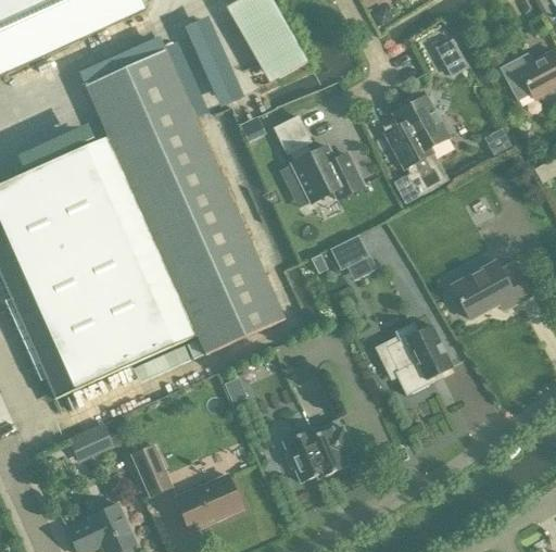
[(0,0),(0,73),(146,8),(141,0),(0,0)]
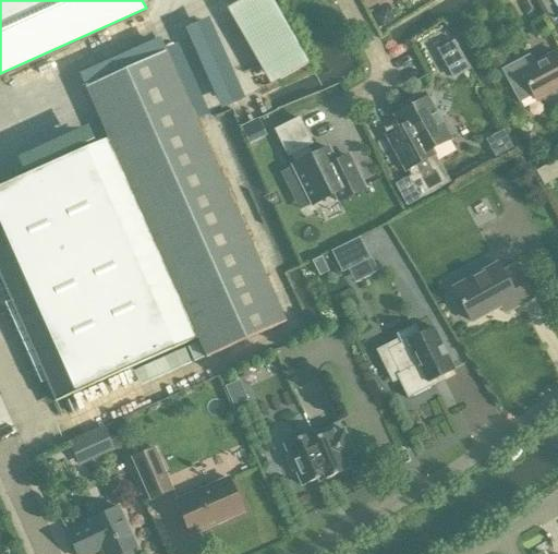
[(381,8),(374,12),(381,25),(395,19),(389,9),(381,8)]
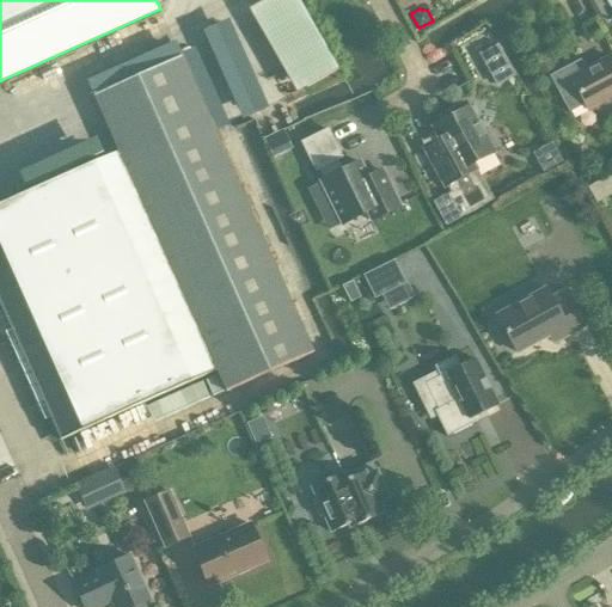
[(313,350),(181,54),(93,93),(118,148),(0,201),(0,302),(60,437),(216,368),(226,390),(313,350)]
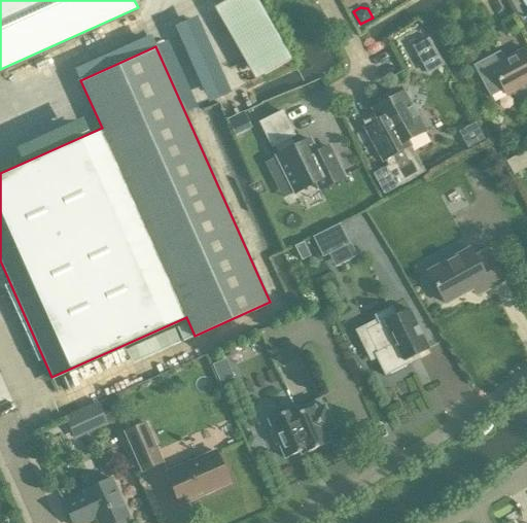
[(526,78),(526,48),(526,46),(504,59),(501,54),(494,51),(473,63),(490,94),(502,86),(504,91),(526,78)]
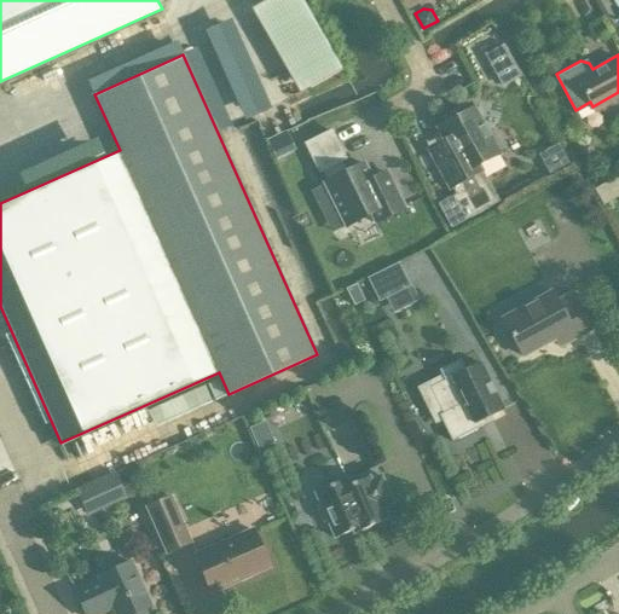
[(444,135),(428,145),(435,158),(450,184),(453,183),(458,191),(455,192),(439,202),(451,224),(467,214),(498,197),(486,175),(482,177),(478,168),(481,167),(478,161),(498,150),(497,146),(502,144),(492,125),(486,127),(474,104),(466,109),(462,104),(444,115),(446,120),(438,125),(444,135)]
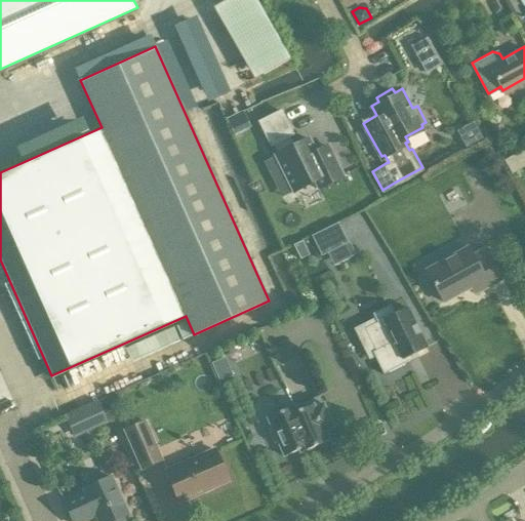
[(258,119),(271,144),(274,142),(279,151),(276,153),(293,189),(316,178),(319,186),(344,173),(330,149),(318,155),(309,136),(293,144),(288,134),(293,132),(281,108),(258,119)]
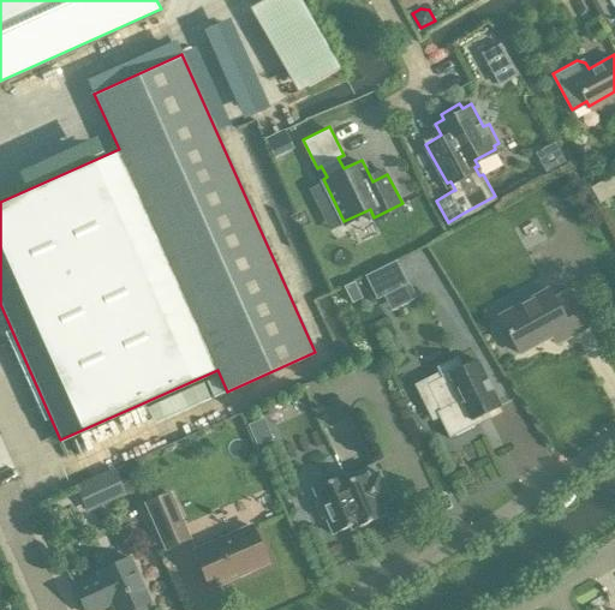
[(544,148),(541,157),(547,167),(562,159),(554,143),(544,148)]
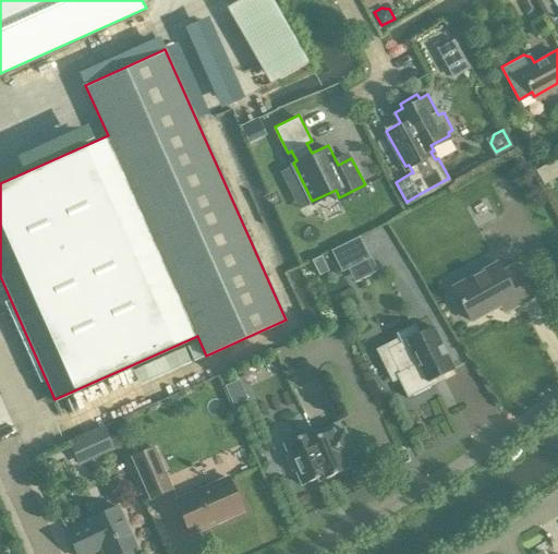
[(340,269),(368,255),(358,233),(329,248),(340,269)]
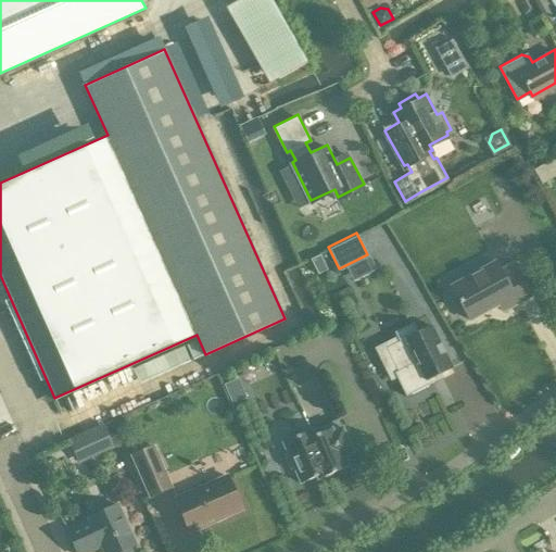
[(504,306),(533,290),(516,260),(503,267),(497,259),(453,283),(471,316),(501,300),(504,306)]
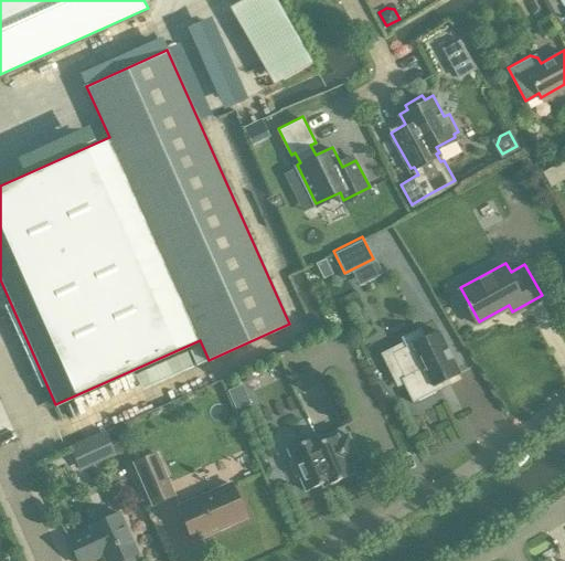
[(404,373),(400,376),(412,400),(449,381),(447,377),(459,371),(438,327),(424,334),(419,325),(401,335),(405,343),(392,350),(404,373)]
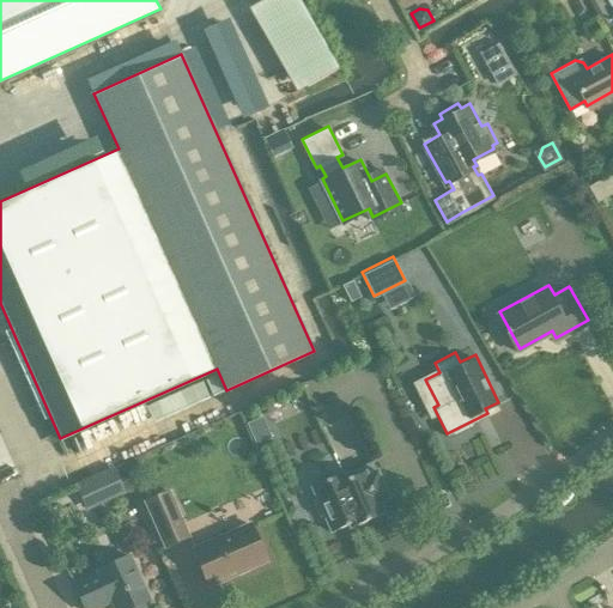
[(273,435),(263,413),(248,420),(258,442),(273,435)]
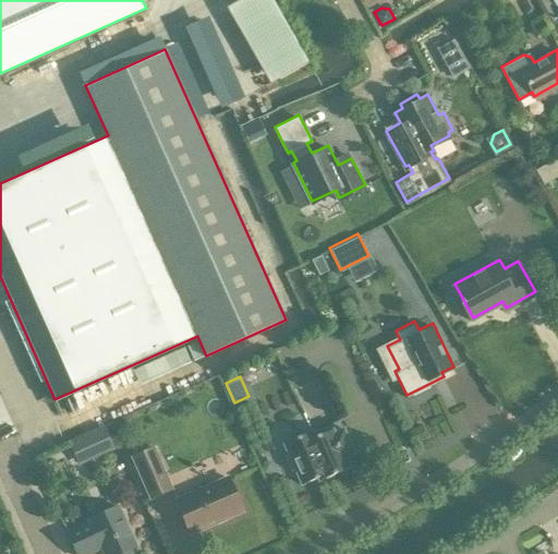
[(104,423),(69,440),(76,457),(112,441),(104,423)]
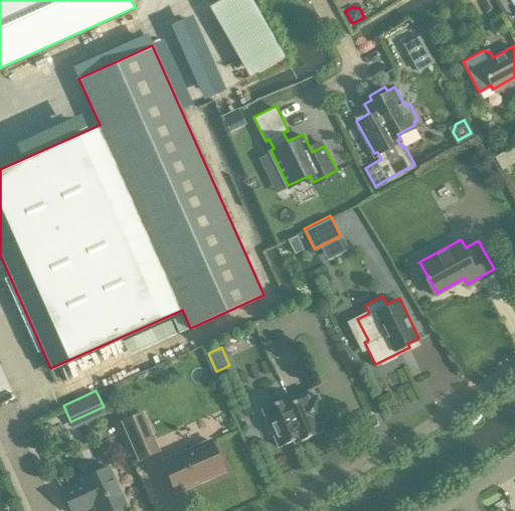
[(272,430),(279,445),(293,439),(295,442),(322,429),(318,418),(326,415),(316,393),(308,396),(307,393),(290,401),(288,395),(262,406),(266,416),(262,417),(268,432),(272,430)]
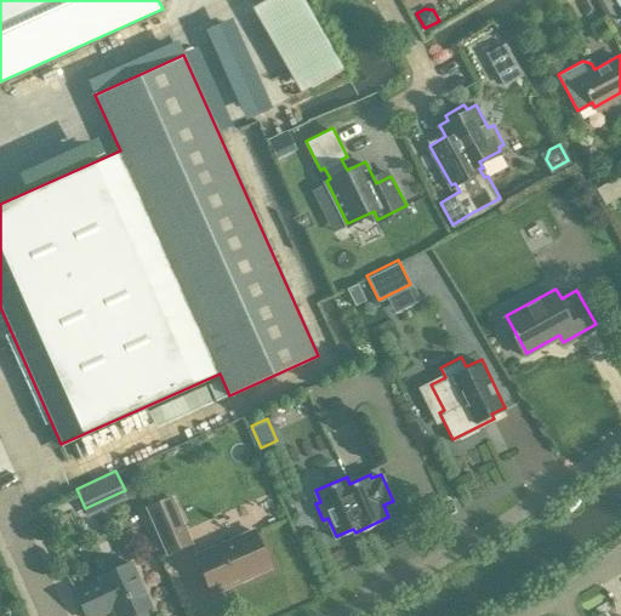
[(189,541),(170,496),(148,506),(167,551),(189,541)]
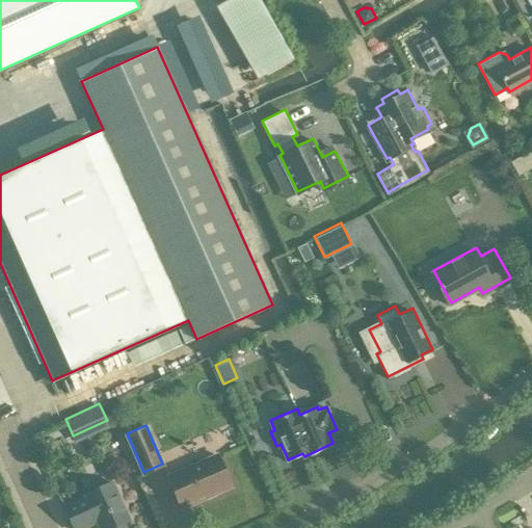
[(232,484),(218,453),(167,475),(182,506),(232,484)]
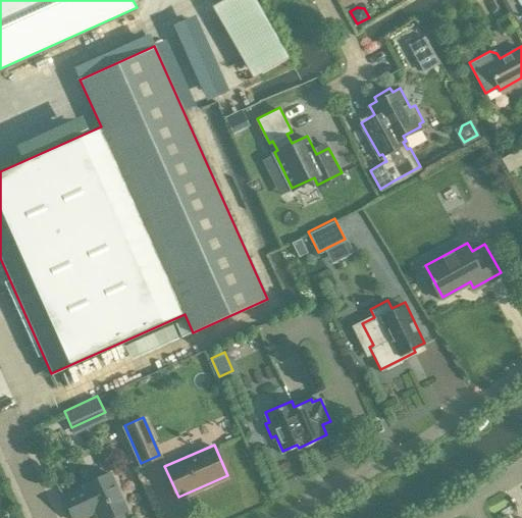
[(121,506),(125,504),(110,471),(83,483),(84,485),(62,495),(72,517),(74,517),(95,510),(98,517),(107,512),(110,516),(121,510),(121,506)]
